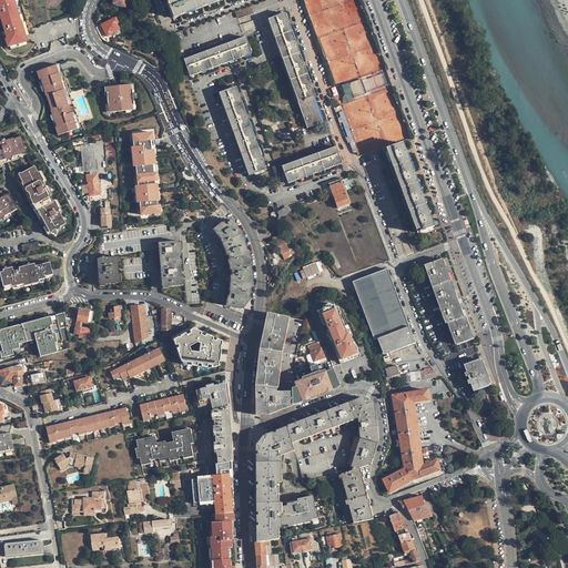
[(13,0),(0,0),(0,14),(7,38),(6,38),(8,47),(28,42),(22,22),(21,23),(17,8),(13,0)]
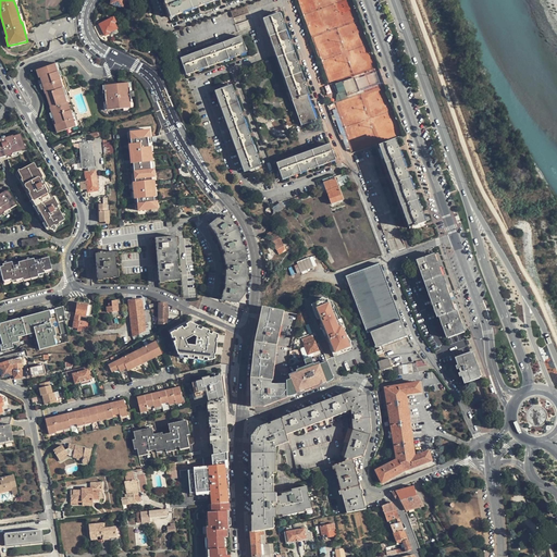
[(165,0),(163,1),(165,7),(169,15),(174,13),(175,15),(183,12),(182,11),(196,5),(196,8),(202,5),(203,4),(203,2),(209,0),(165,0)]
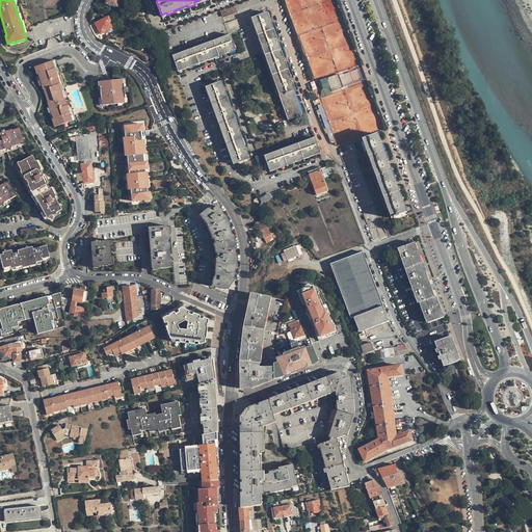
[(264,12),(257,16),(251,18),(288,120),(301,114),(291,85),(293,84),(290,78),(288,78),(284,65),(286,64),(283,58),(281,58),(276,46),(277,44),(275,37),(273,37),(269,25),(271,24),(268,18),(266,19),(264,12)]
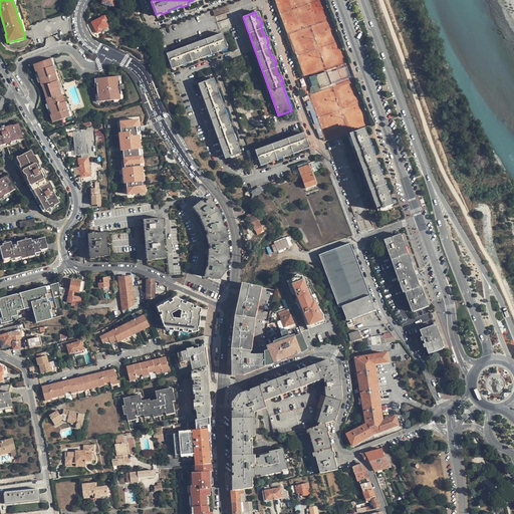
[(92,22),(97,32),(100,30),(101,30),(107,26),(105,21),(106,20),(104,16),(92,22)]
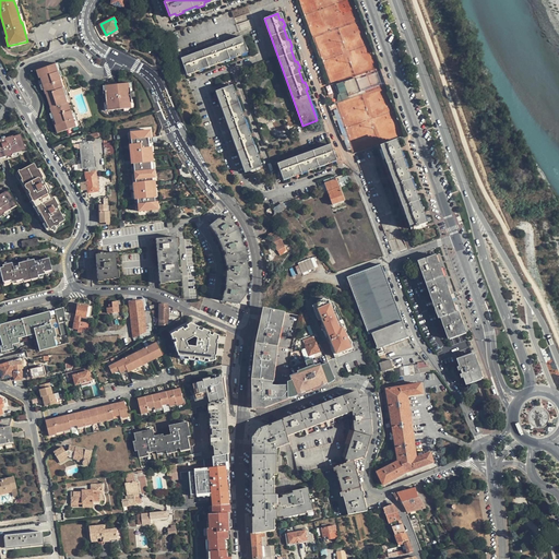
[(100,24),(95,26),(102,37),(106,35),(100,24)]
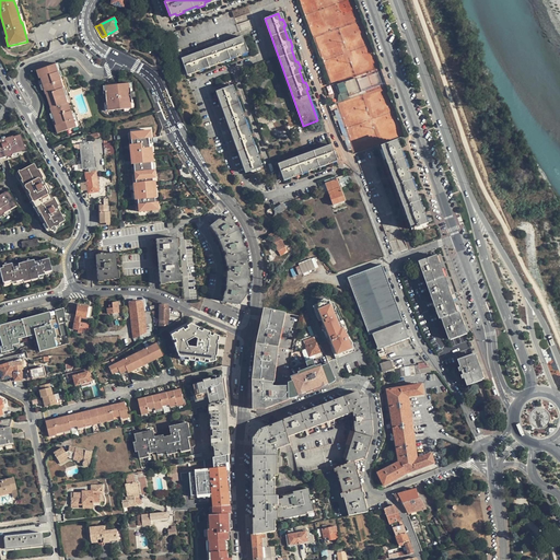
[(247,50),(244,42),(242,36),(182,58),(187,73),(191,71),(193,73),(200,70),(200,68),(213,63),(214,65),(218,63),(221,62),(221,60),(231,57),(234,56),(235,57),(243,55),(242,53),(247,50)]
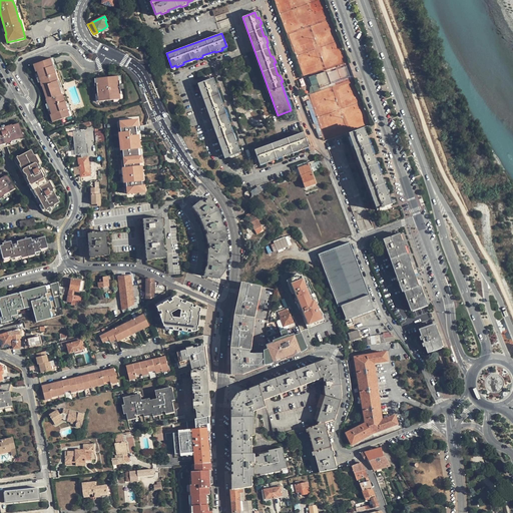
[(51,63),(49,58),(44,60),(32,65),(35,72),(36,72),(40,81),(39,82),(41,86),(42,86),(46,98),(45,99),(47,103),(48,103),(51,113),(49,114),(52,121),(68,115),(70,115),(62,93),(61,93),(56,80),(57,80),(51,63)]
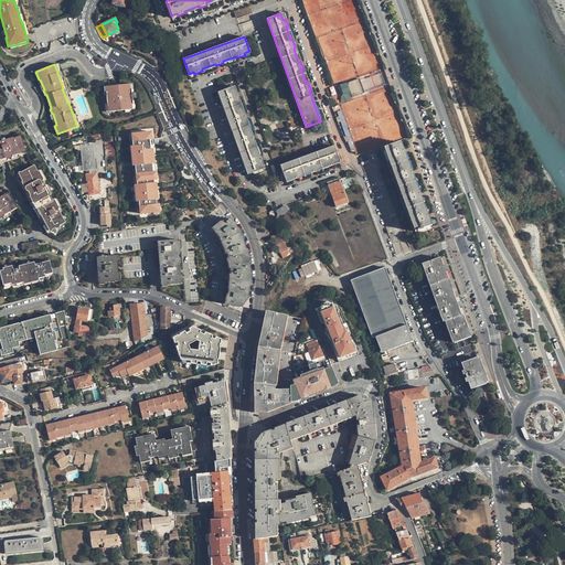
[(350,91),(351,93),(353,97),(364,93),(360,80),(340,86),(342,93),(350,91)]
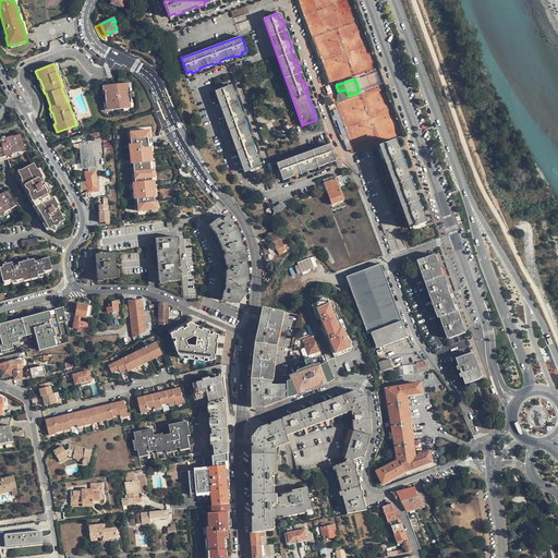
[(130,85),(129,80),(118,81),(118,83),(112,84),(112,83),(110,84),(110,82),(106,82),(107,88),(106,88),(106,92),(107,99),(107,102),(108,102),(109,108),(131,106),(131,99),(132,99),(132,96),(131,88),(131,85),(130,85)]
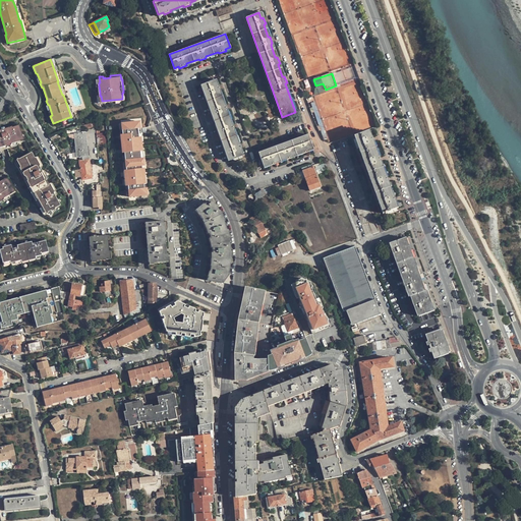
[(216,85),(214,80),(206,83),(201,85),(228,161),(233,159),(241,156),(240,152),(242,151),(239,143),(237,143),(233,131),(234,130),(232,123),(230,124),(226,112),(227,111),(225,104),(223,105),(219,93),(221,92),(218,84),(216,85)]
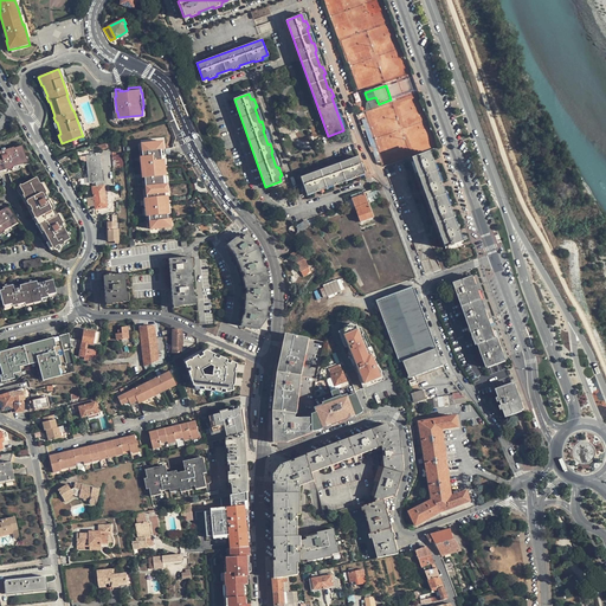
[(158,141),(139,143),(149,230),(167,227),(166,219),(166,214),(165,205),(163,197),(163,194),(162,185),(161,178),(160,167),(160,160),(159,150),(158,141)]
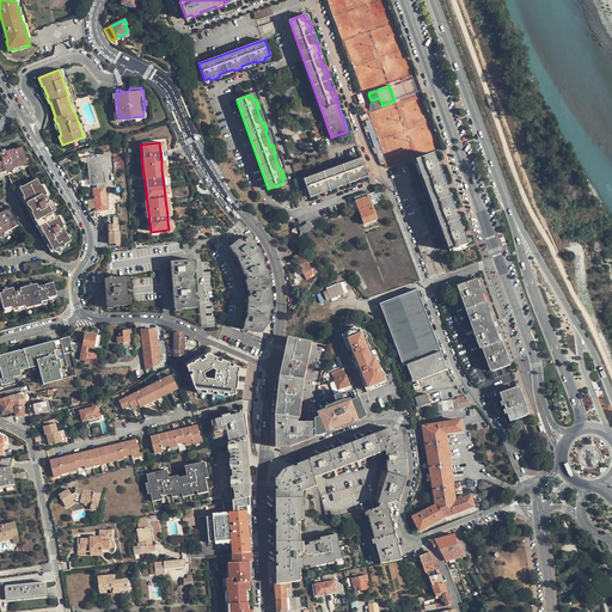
[(17,166),(28,163),(23,148),(16,151),(16,148),(7,152),(6,150),(5,150),(2,150),(1,152),(2,153),(0,153),(0,171),(5,171),(17,166)]
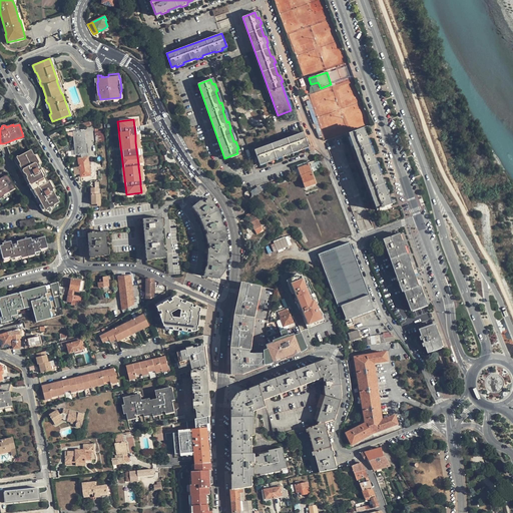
[(79,131),(78,124),(75,125),(76,131),(73,131),(76,154),(81,153),(81,156),(82,155),(82,157),(79,158),(81,176),(90,175),(84,130),(79,131)]
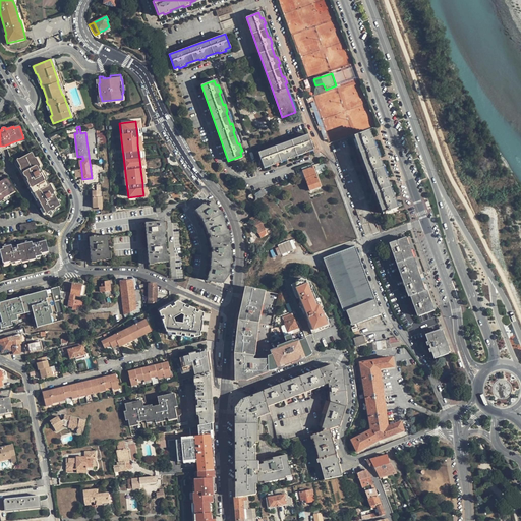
[(106,132),(98,132),(98,143),(106,143),(106,132)]
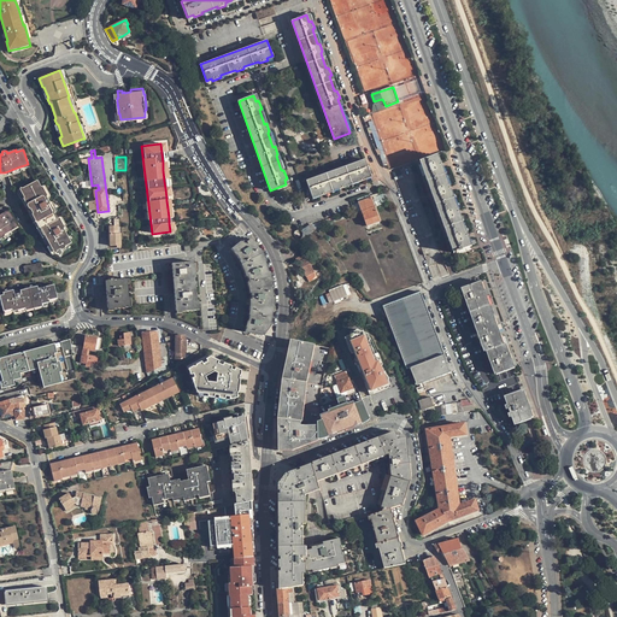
[(421,164),(424,175),(446,230),(454,253),(470,247),(468,241),(470,240),(466,233),(464,234),(459,218),(462,217),(458,209),(456,210),(450,194),(452,194),(450,186),(447,186),(441,171),(444,170),(440,162),(439,163),(436,157),(421,163),(421,164)]
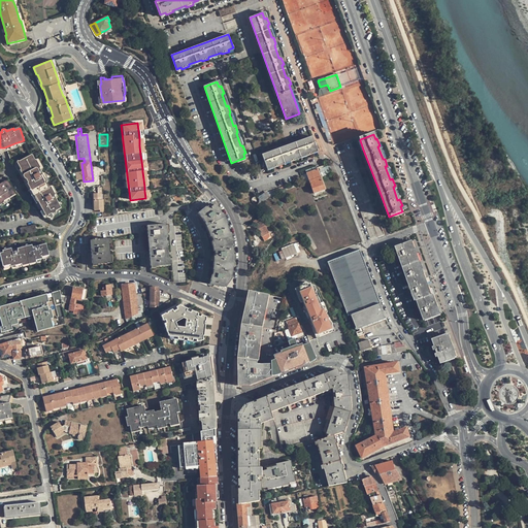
[(264,160),(266,168),(271,166),(272,168),(279,165),(278,164),(288,160),(289,162),(296,160),(295,158),(304,154),(305,156),(312,154),(311,152),(317,150),(314,141),(311,136),(262,155),(264,160)]
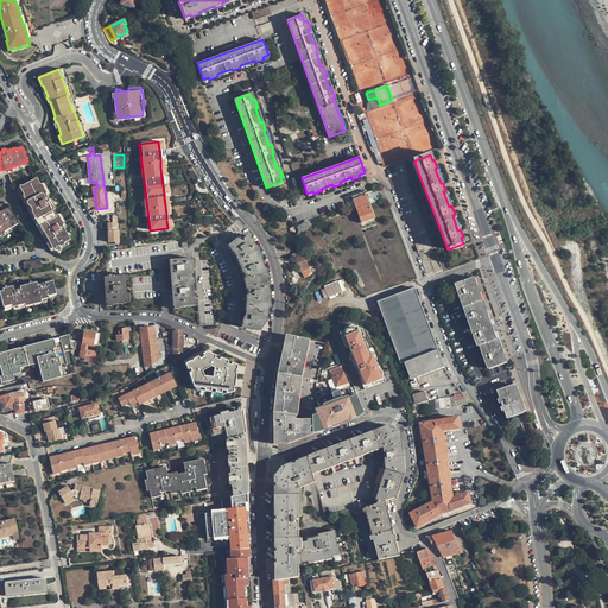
[(0,170),(0,177),(27,169),(29,168),(27,162),(17,165),(5,170),(0,170)]
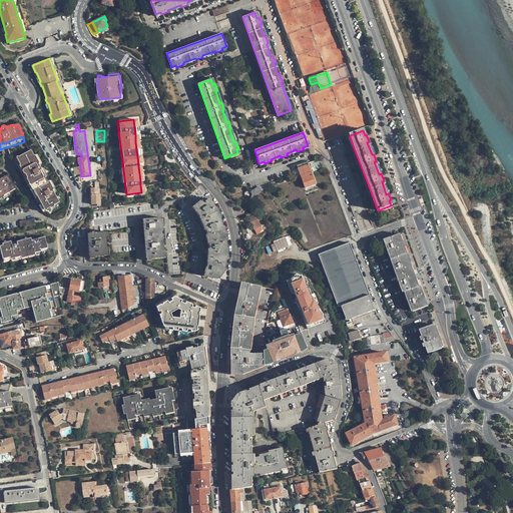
[(47,182),(46,181),(44,176),(40,169),(41,168),(41,167),(39,165),(33,154),(30,148),(14,157),(13,158),(27,184),(30,191),(41,210),(58,201),(53,191),(48,181),(47,182)]
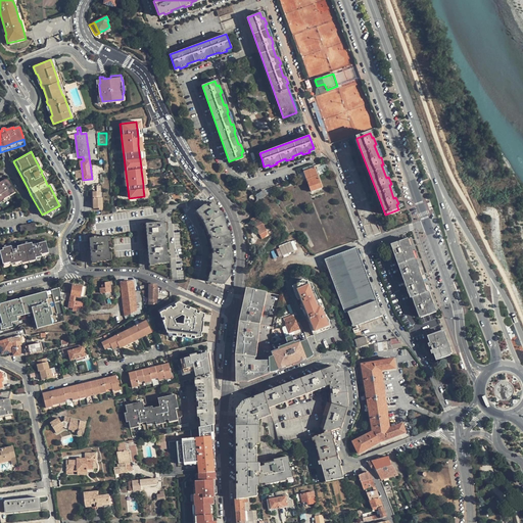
[(314,167),(305,170),(303,171),(311,192),(322,188),(318,176),(333,171),(330,162),(314,167)]
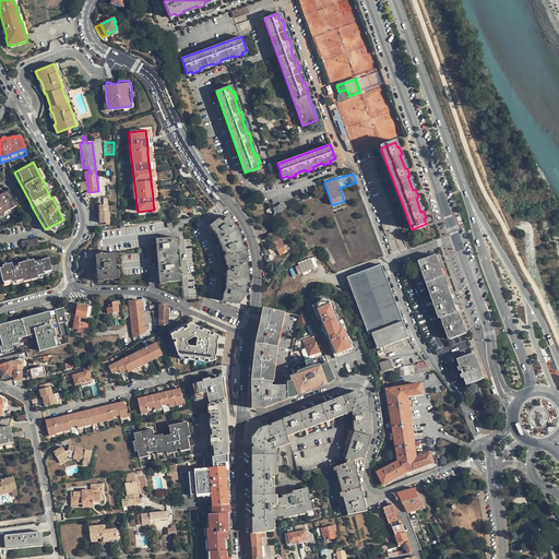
[(0,213),(9,207),(8,205),(11,203),(12,203),(15,202),(7,189),(0,193),(0,213)]
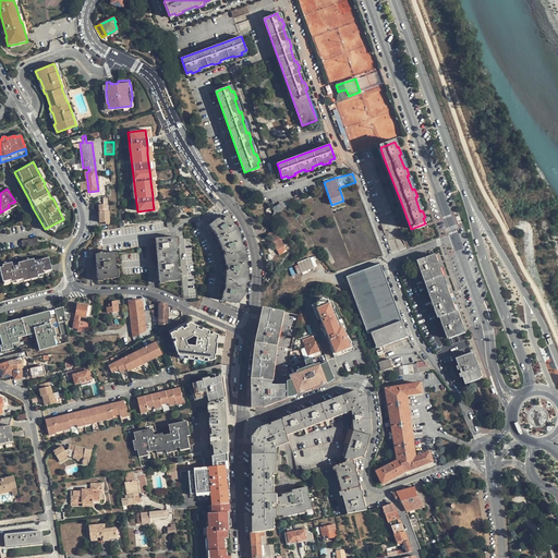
[(52,195),(50,197),(51,198),(52,197),(58,208),(59,207),(59,206),(55,196),(52,195)]
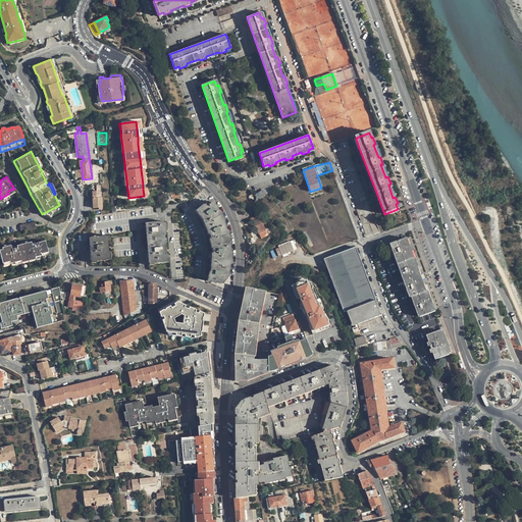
[(208,277),(207,280),(213,282),(221,283),(222,279),(223,279),(224,275),(225,276),(226,272),(228,272),(230,264),(228,263),(229,252),(230,252),(229,243),(228,243),(225,230),(227,229),(224,221),(222,222),(217,212),(219,211),(216,206),(214,207),(211,203),(206,207),(204,204),(196,210),(198,213),(202,218),(204,223),(205,223),(207,227),(209,231),(210,239),(211,239),(211,240),(212,247),(213,249),(212,249),(212,259),(211,263),(210,270),(208,277)]
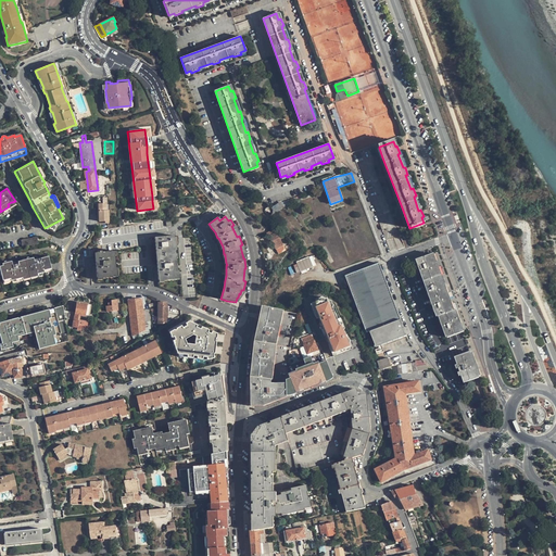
[(277,236),(274,229),(266,234),(269,239),(272,238),(273,240),(270,241),(275,250),(283,245),(278,236),(277,236)]
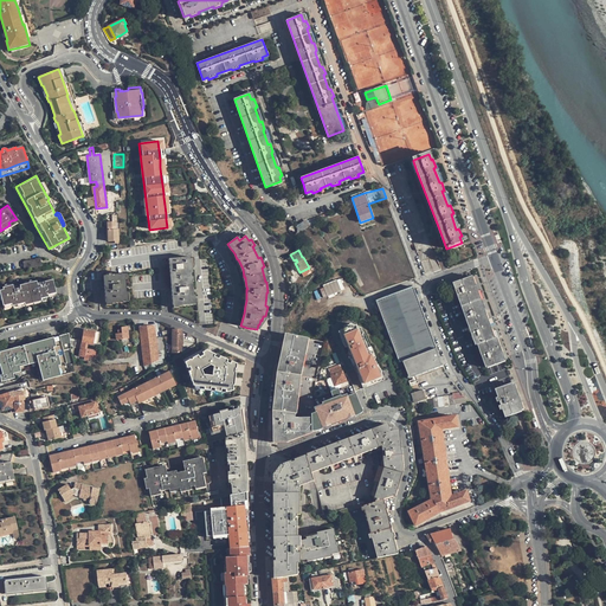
[(192,301),(194,300),(192,282),(191,282),(191,277),(192,277),(192,272),(189,272),(188,259),(189,258),(189,257),(169,259),(171,275),(172,275),(173,287),(172,287),(173,304),(181,304),(182,307),(192,305),(192,301)]
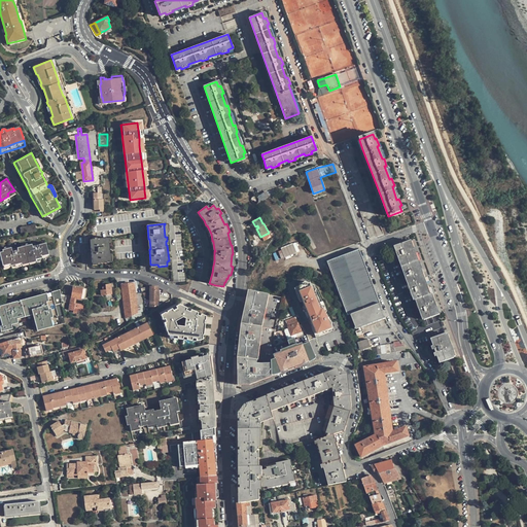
[(37,232),(35,224),(21,227),(22,234),(37,232)]
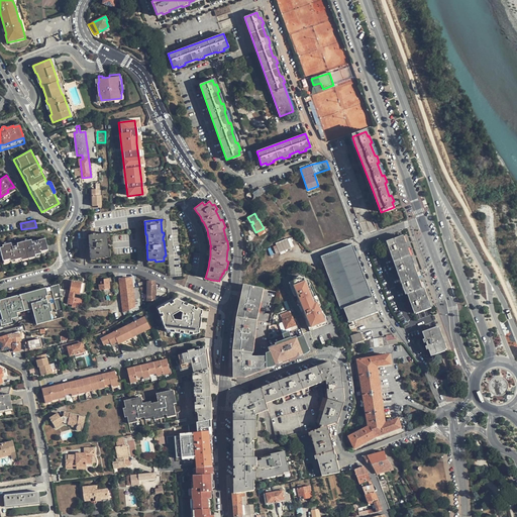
[(98,257),(98,259),(107,257),(106,249),(108,249),(107,238),(105,238),(105,233),(90,235),(90,241),(89,241),(90,257),(98,257)]
